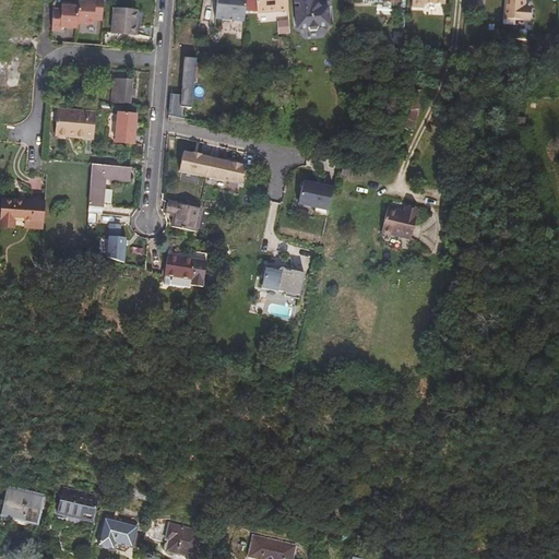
[(102,19),(103,0),(93,0),(94,0),(85,0),(76,0),(76,6),(60,4),(60,8),(52,8),(51,28),(59,28),(60,25),(75,26),(75,22),(92,23),(93,19),(102,19)]
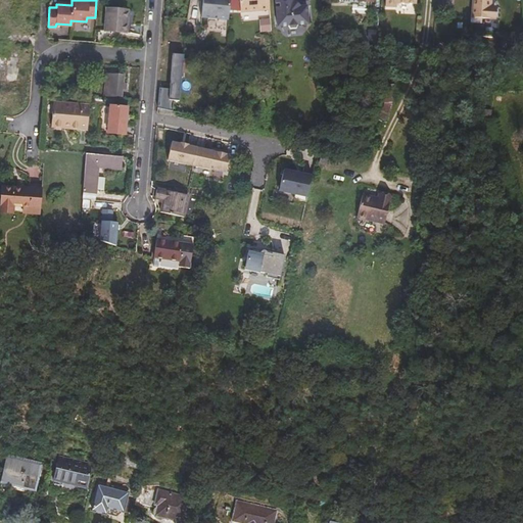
[(201,0),(200,16),(227,19),(229,0),(201,0)]
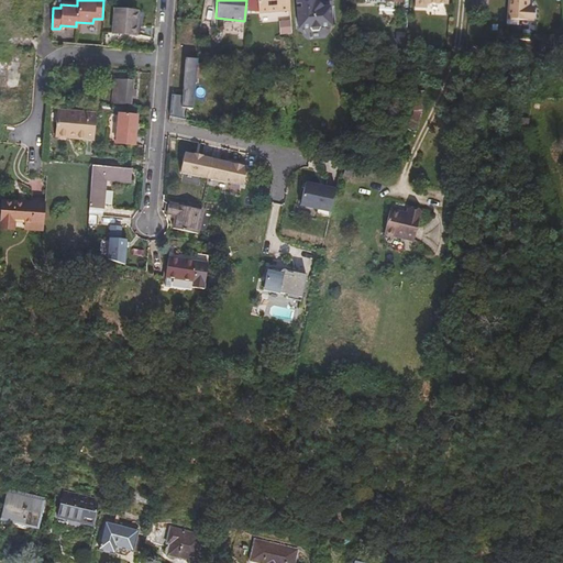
[(256,0),(257,13),(288,11),(287,0),(256,0)]
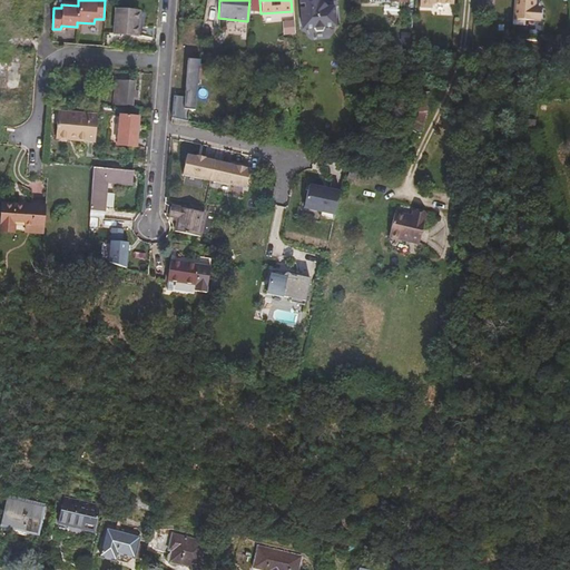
[(317,0),(297,0),(298,6),(304,5),(304,10),(300,11),(300,30),(313,29),(313,31),(314,32),(316,33),(318,33),(320,33),(321,32),(322,31),(323,30),(323,29),(323,28),(334,28),(333,9),(324,9),(317,5),(317,0)]
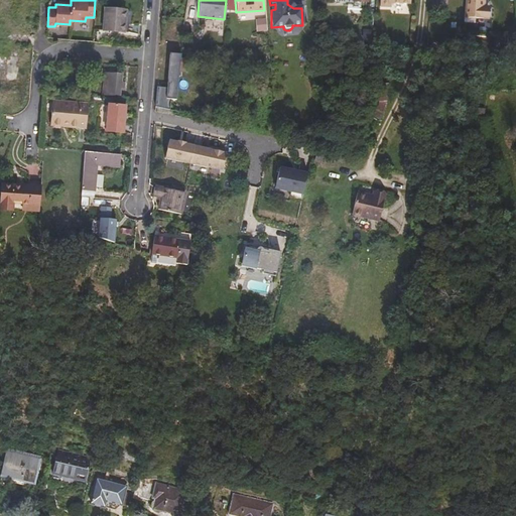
[(464,0),(463,17),(485,19),(486,8),(481,8),(482,0),(464,0)]
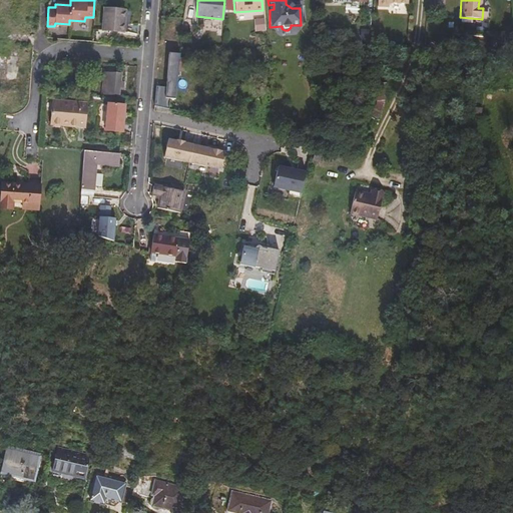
[(109,10),(107,32),(127,33),(129,12),(109,10)]
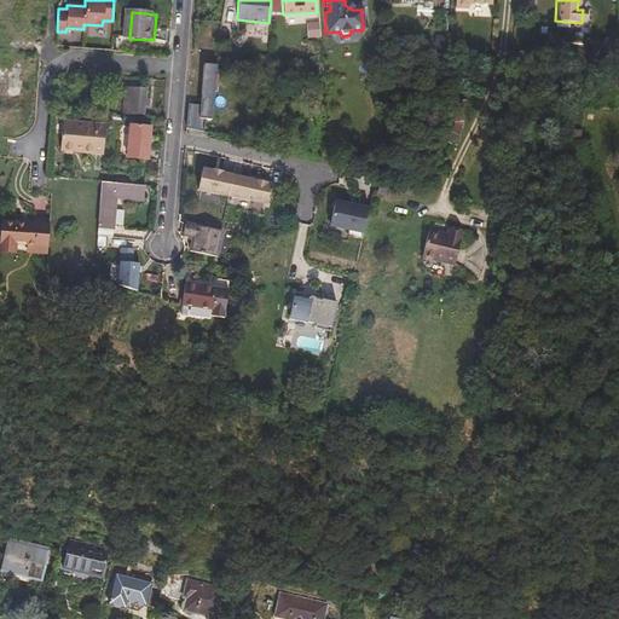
[(202,105),(189,104),(190,128),(206,132),(207,117),(213,119),(218,64),(206,63),(202,105)]
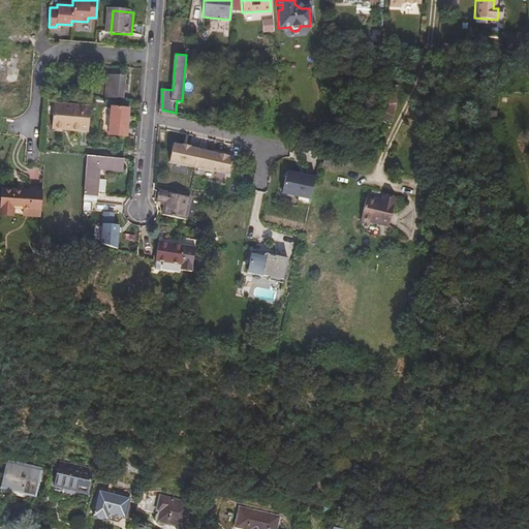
[(124,78),(105,76),(104,98),(122,100),(123,92),(126,92),(127,87),(123,86),(124,78)]
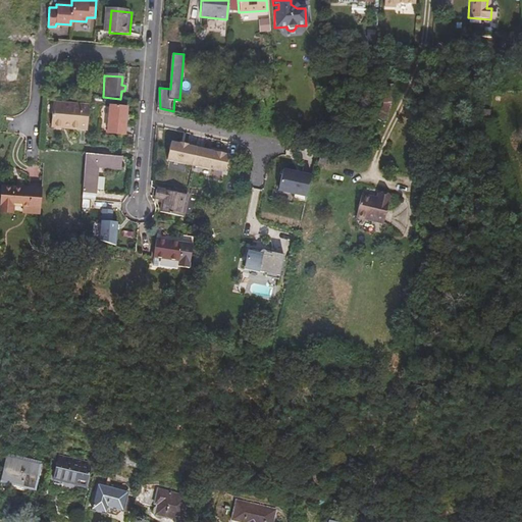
[(51,127),(88,132),(90,106),(53,102),(51,127)]
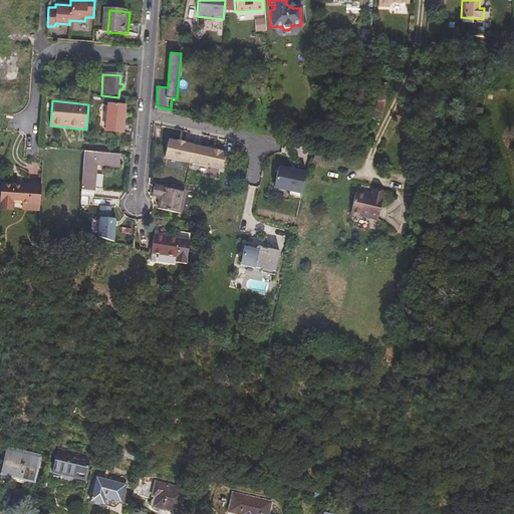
[(381,107),(375,105),(373,109),(370,119),(376,121),(381,107)]
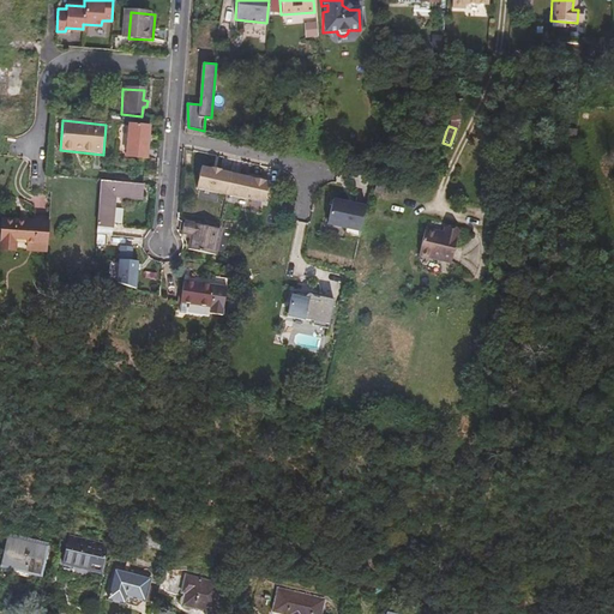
[(149,128),(130,127),(126,157),(145,160),(149,128)]
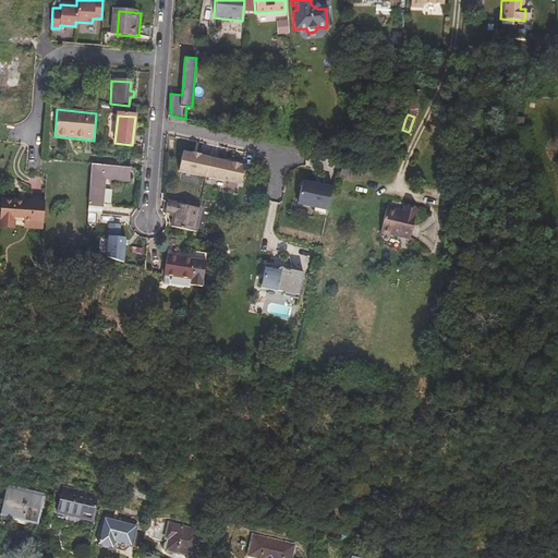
[(177,171),(240,183),(243,166),(180,153),(177,171)]
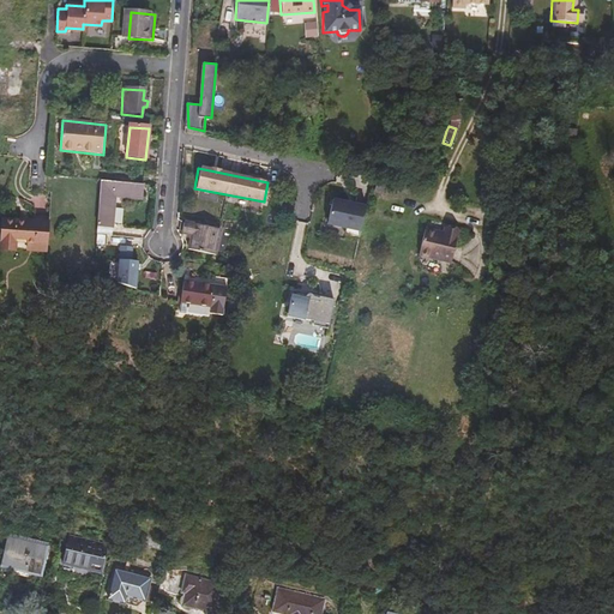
[(374,192),(383,197),(389,181),(379,178),(374,192)]
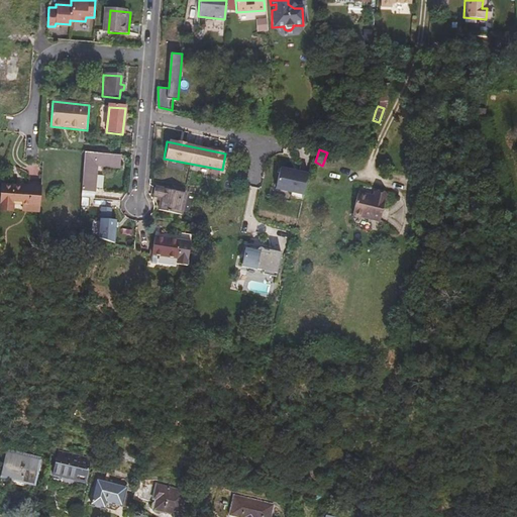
[(96,187),(103,188),(104,176),(98,175),(99,168),(121,171),(123,158),(88,152),(84,188),(96,190),(96,187)]
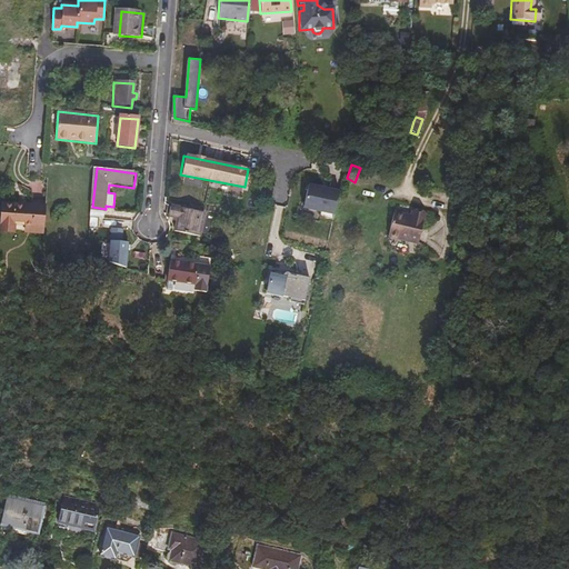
[(340,193),(310,186),(303,215),(320,218),(319,223),(332,227),(340,193)]
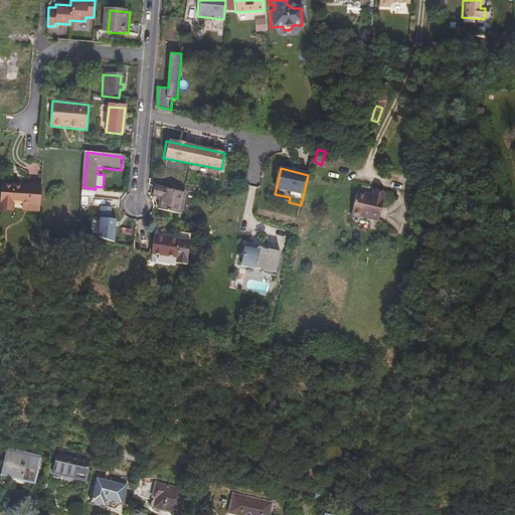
[(29,210),(39,211),(40,185),(21,184),(21,187),(17,187),(3,186),(1,207),(1,208),(6,209),(13,209),(14,203),(22,204),(30,204),(29,210)]
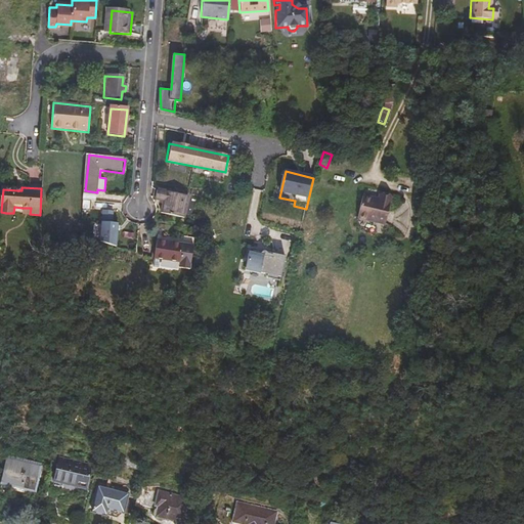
[(160,213),(185,219),(189,197),(158,189),(156,201),(163,203),(160,213)]
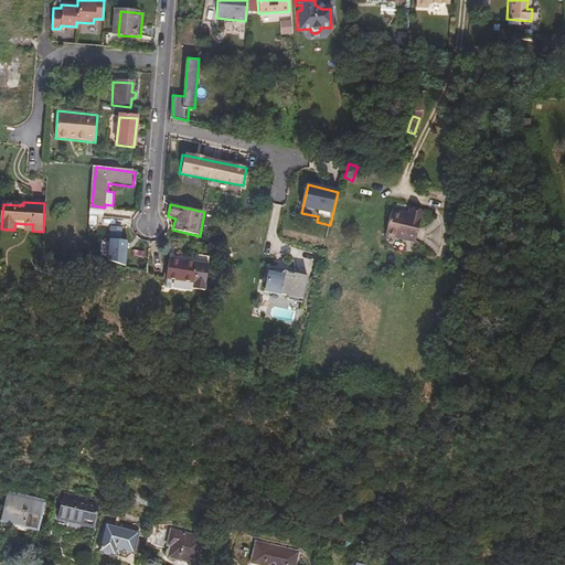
[(103,217),(105,208),(92,205),(91,216),(103,217)]
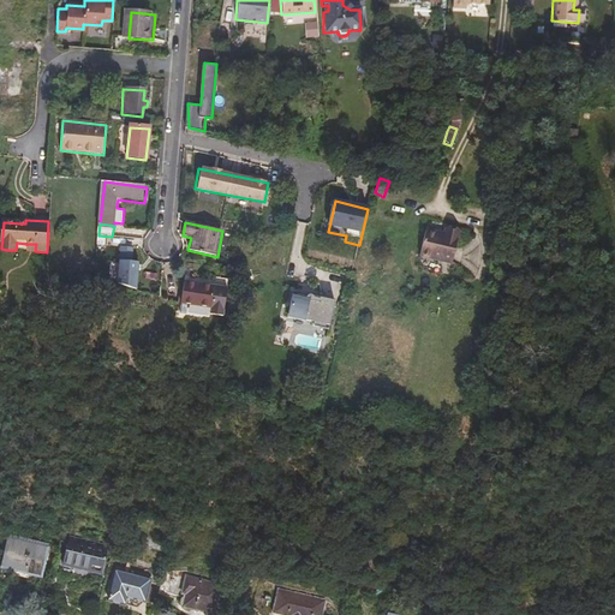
[(452,263),(459,232),(446,228),(445,234),(427,230),(421,255),(452,263)]
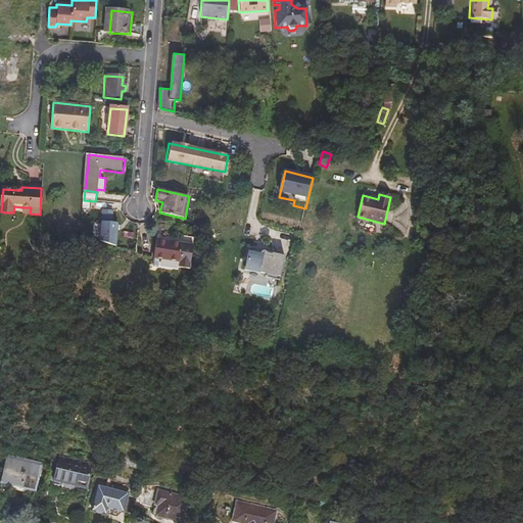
[(101,211),(99,242),(114,247),(115,225),(110,224),(111,212),(101,211)]
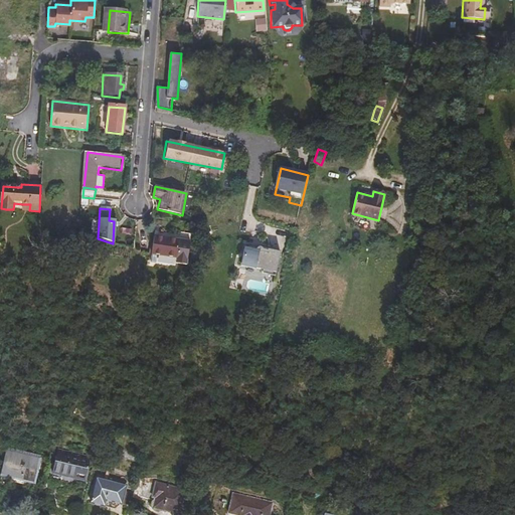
[(219,216),(213,215),(210,228),(216,229),(219,216)]
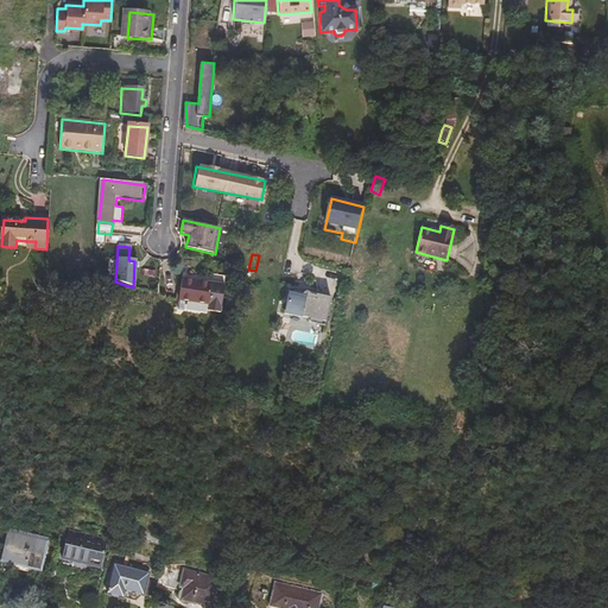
[(216,315),(222,286),(181,279),(177,298),(206,304),(204,312),(216,315)]
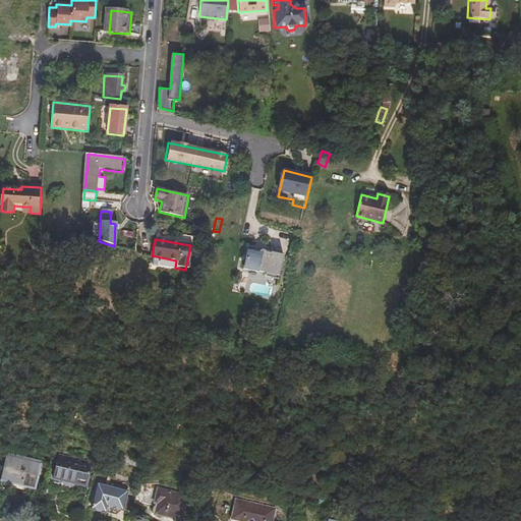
[(249,248),(244,268),(267,273),(266,276),(279,279),(285,255),(272,252),(271,257),(266,256),(267,251),(267,250),(266,249),(265,248),(264,248),(263,248),(262,248),(262,249),(261,249),(261,250),(259,253),(257,252),(258,250),(249,248)]
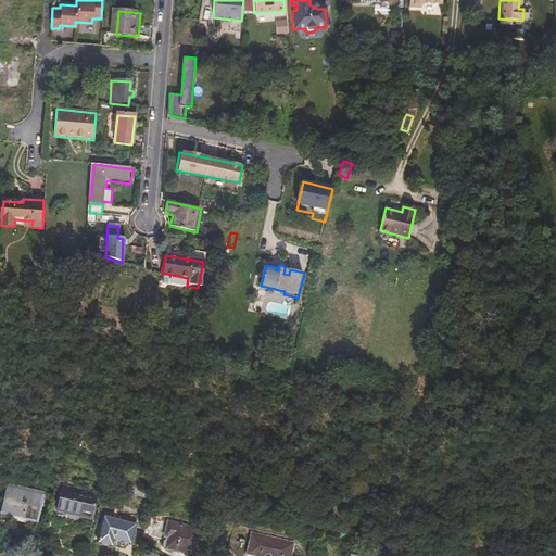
[(149,488),(150,481),(119,475),(117,481),(149,488)]
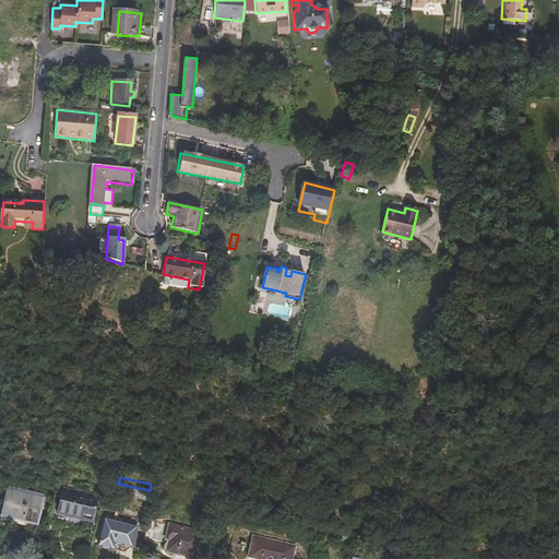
[(24,507),(39,510),(44,489),(9,480),(4,501),(13,503),(12,509),(23,511),(24,507)]
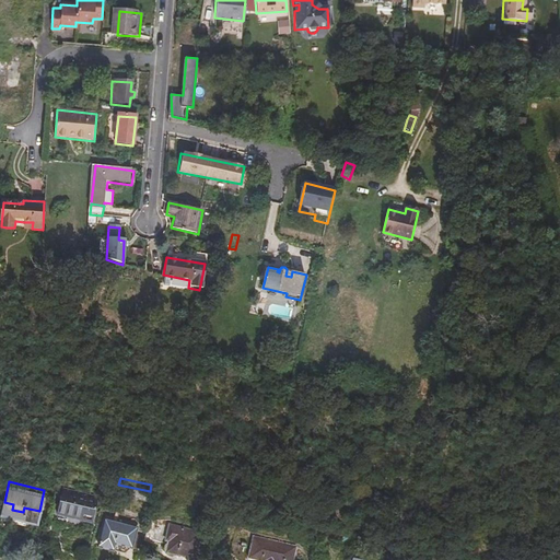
[(84,515),(93,517),(98,497),(62,488),(59,504),(66,505),(65,513),(83,517),(84,515)]
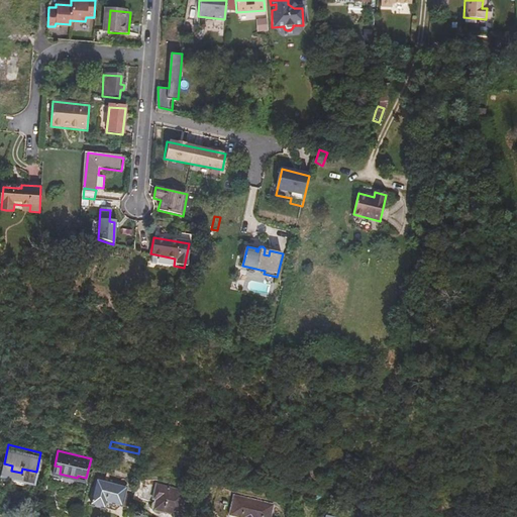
[(33,481),(34,476),(21,473),(11,471),(2,469),(1,473),(33,481)]
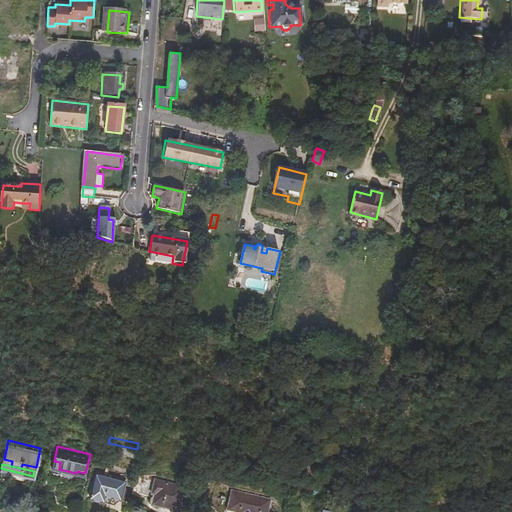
[(91,497),(104,500),(107,494),(121,497),(121,496),(124,486),(124,483),(96,476),(91,497)]
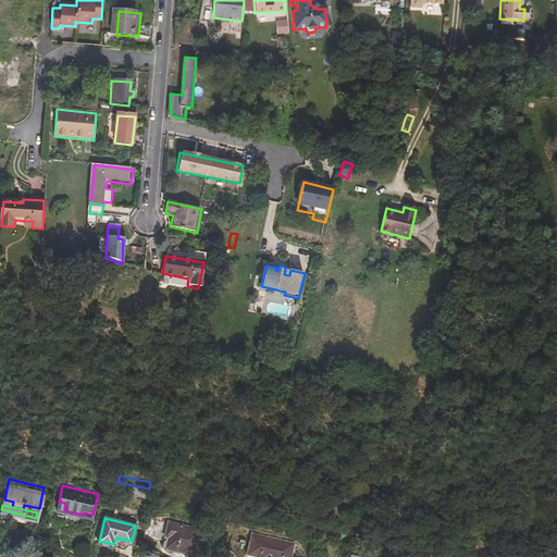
[(207,545),(208,535),(170,528),(164,554),(177,556),(206,556),(208,553),(198,551),(199,543),(207,545)]
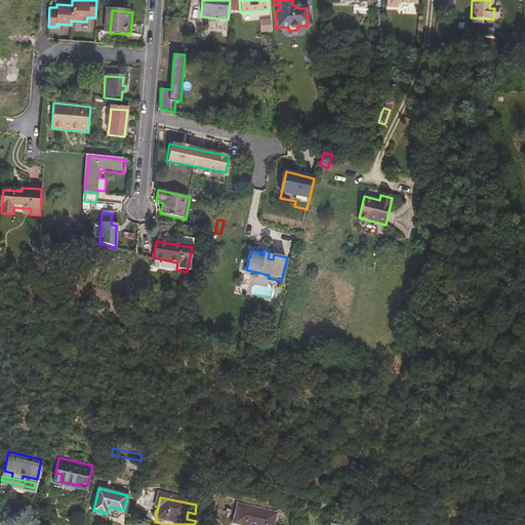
[(124,509),(124,510),(130,512),(133,499),(127,498),(124,509)]
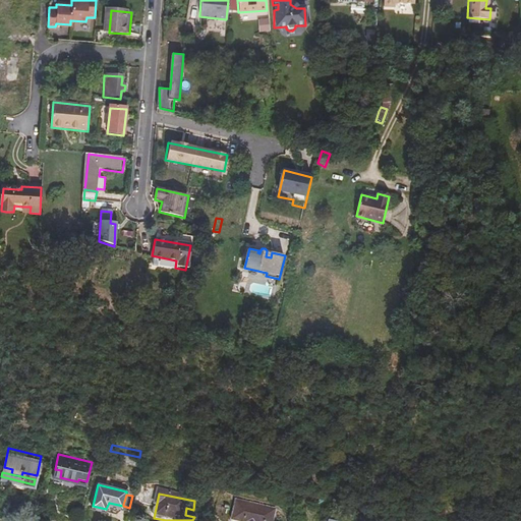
[(272,520),(276,509),(236,500),(231,520),(272,520)]
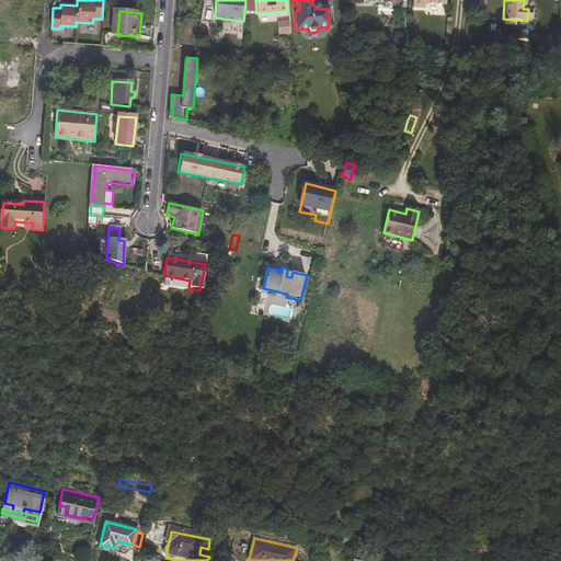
[(117,541),(114,548),(126,550),(133,545),(117,541)]
